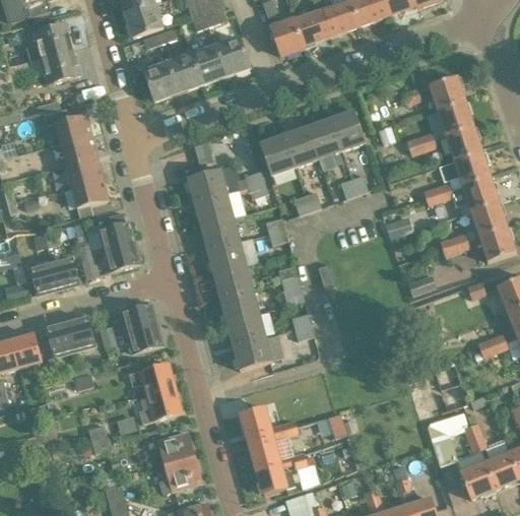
[(120,0),(125,13),(155,3),(154,0),(120,0)]
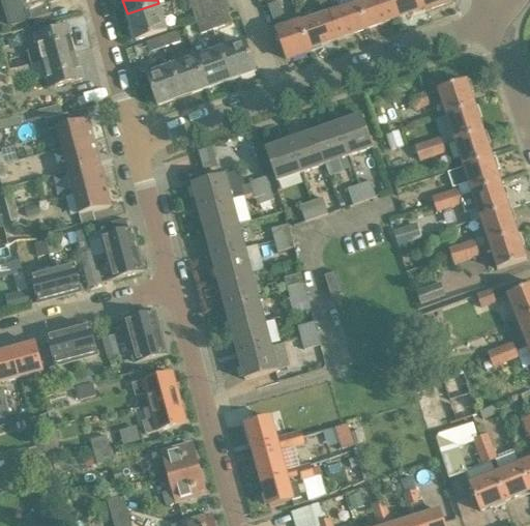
[(224,0),(203,6),(207,18),(212,16),(212,17),(228,10),(231,9),(227,0),(224,0)]
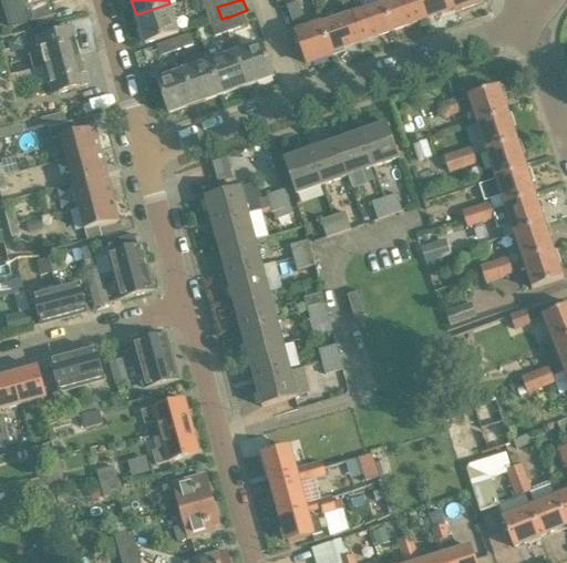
[(286,2),(292,19),(305,16),(299,0),(295,0),(286,2)]
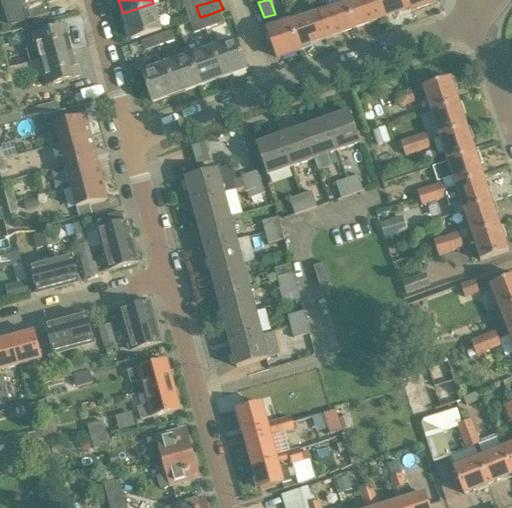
[(346,0),(317,10),(326,35),(354,25),(346,0)]
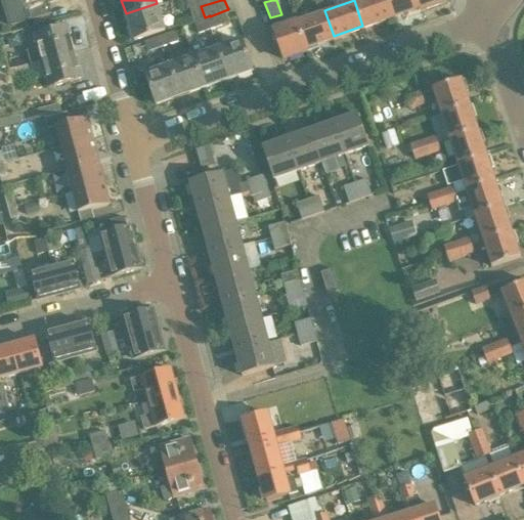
[(354,0),(362,26),(391,15),(385,0),(354,0)]
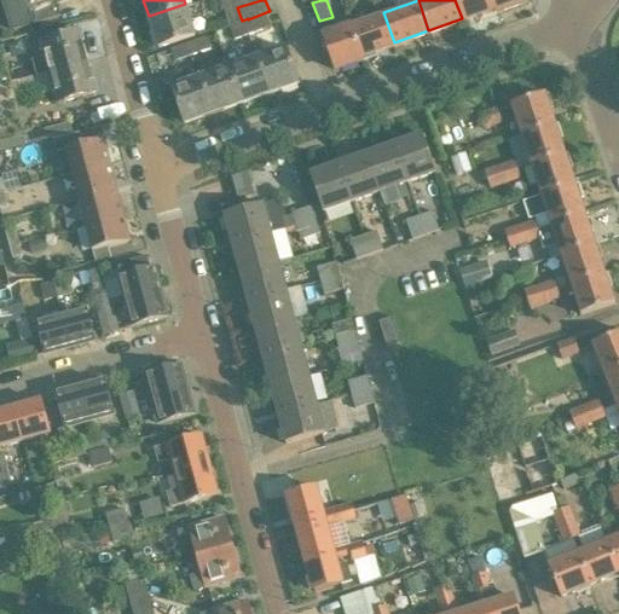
[(455,0),(462,18),(496,6),(493,0),(455,0)]
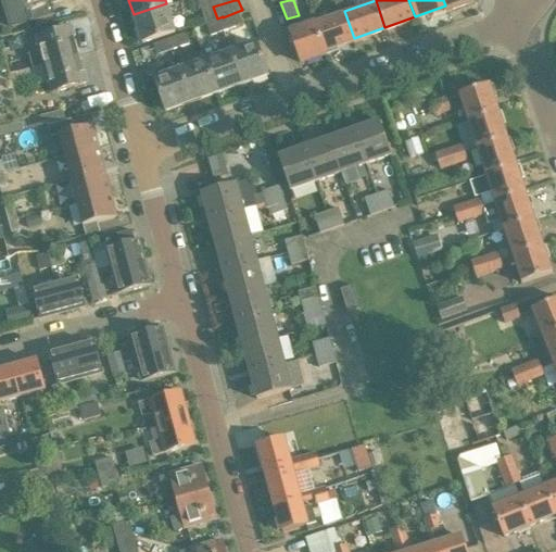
[(443,0),(445,5),(446,9),(470,0),(443,0)]
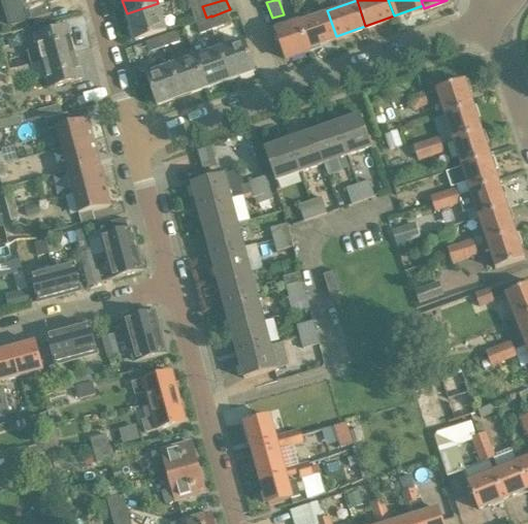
[(200,1),(191,4),(197,21),(206,18),(202,6),(200,1)]
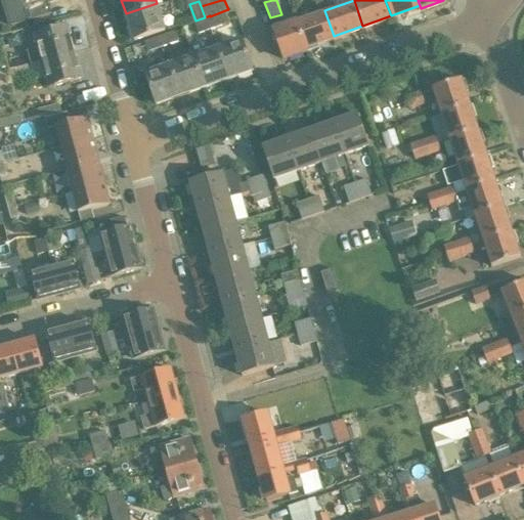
[(157,3),(126,13),(134,38),(165,28),(157,3)]
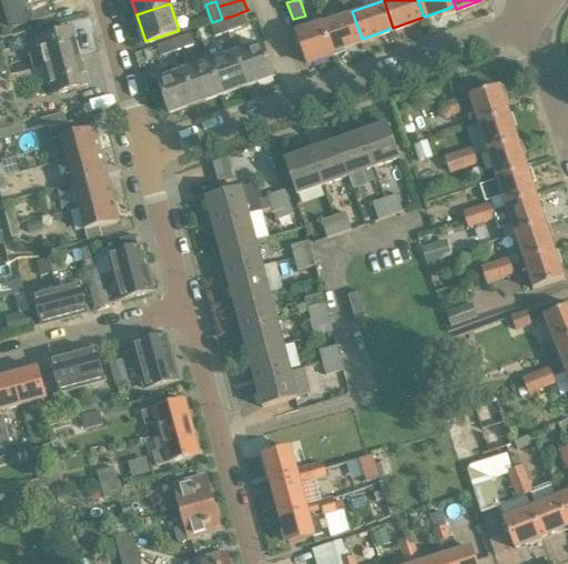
[(244,11),(227,18),(231,28),(247,21),(244,11)]
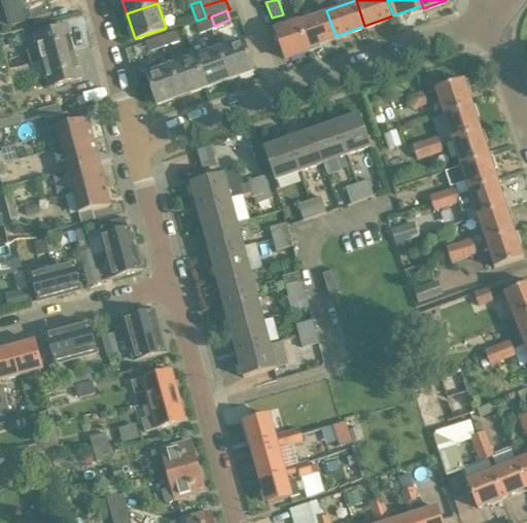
[(326,10),(299,21),(307,46),(336,36),(326,10)]
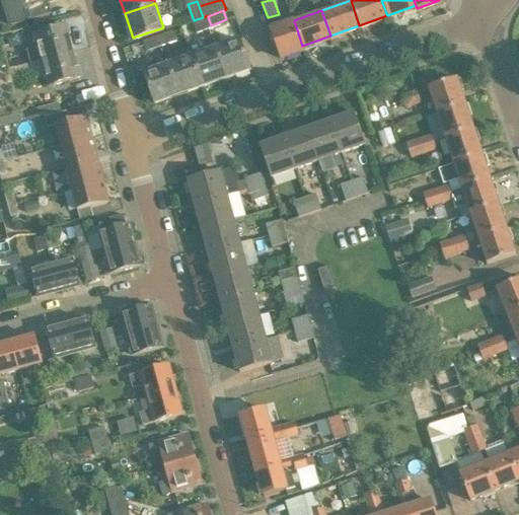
[(203,17),(194,20),(197,30),(211,25),(208,16),(208,15),(203,17)]
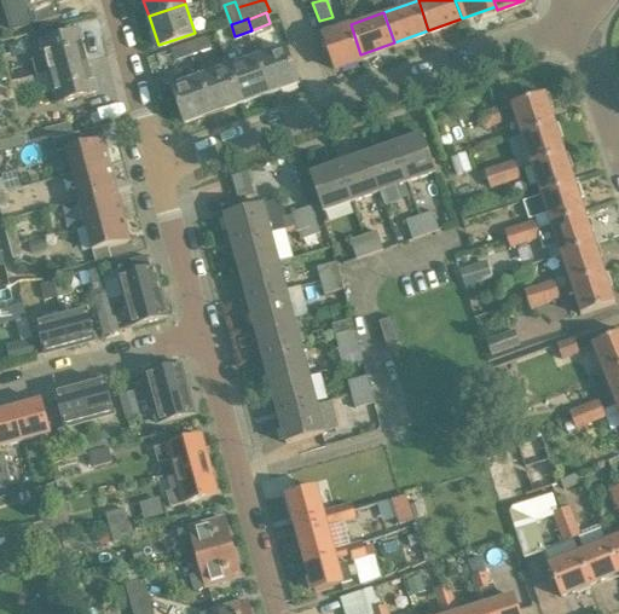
[(360,54),(351,24),(350,21),(323,30),(335,67),(362,57),(360,54)]
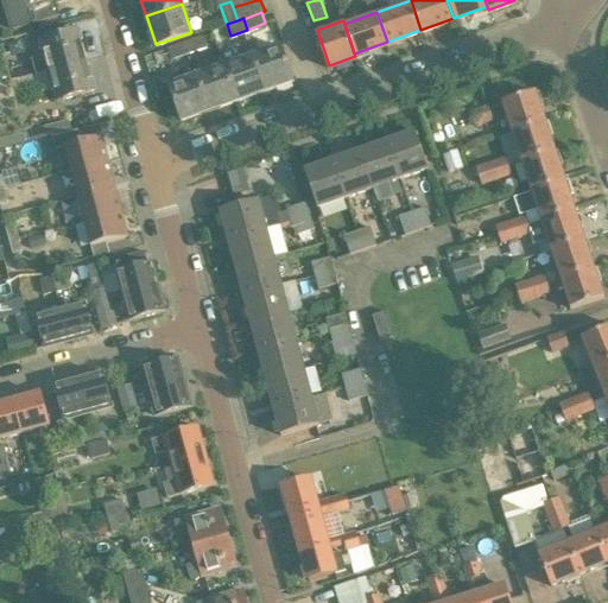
[(42,38),(45,51),(30,55),(35,71),(50,68),(86,57),(78,27),(42,38)]
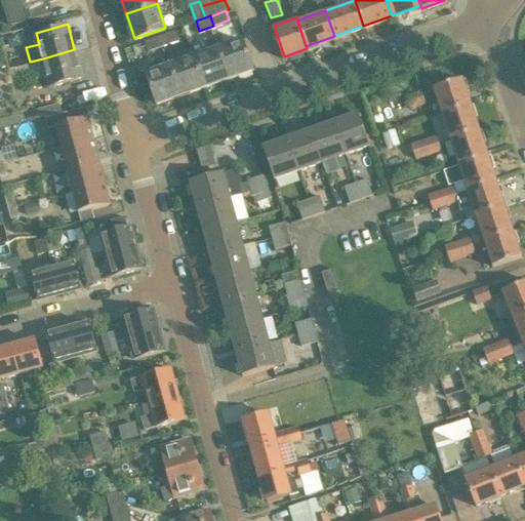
[(174,28),(159,33),(163,43),(178,38),(174,28)]
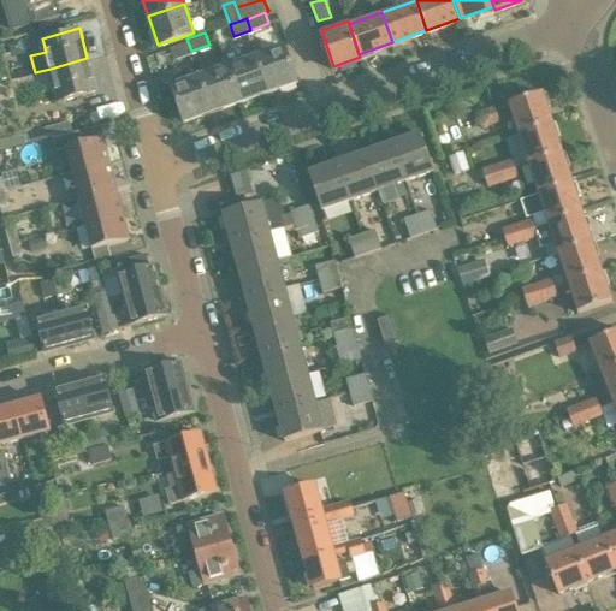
[(191,51),(187,39),(170,46),(173,58),(191,51)]
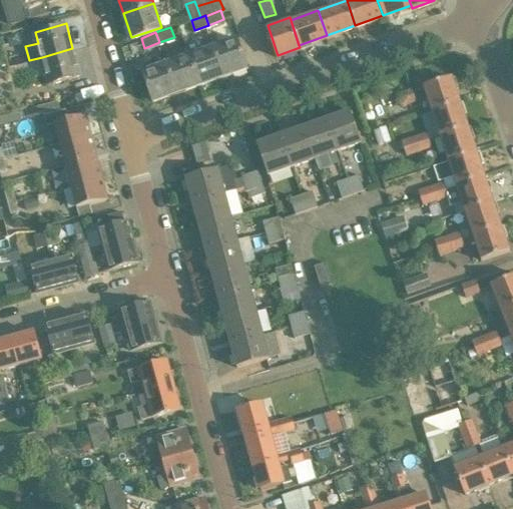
[(236,36),(212,45),(222,74),(246,66),(236,36)]
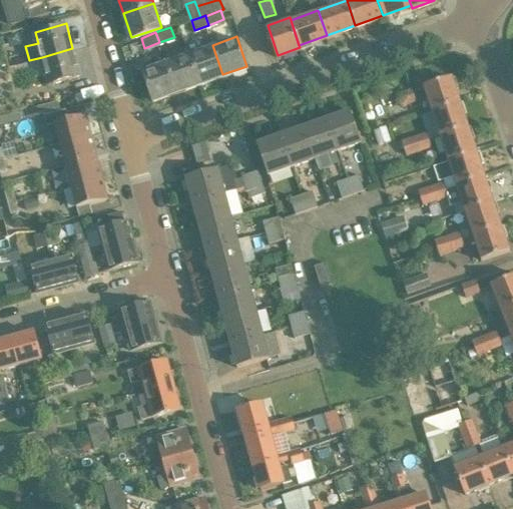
[(222,74),(212,45),(189,53),(199,83),(222,74)]
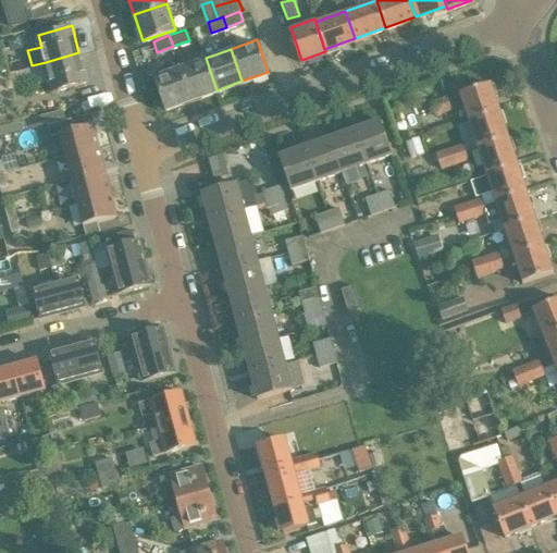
[(0,78),(11,76),(4,51),(0,52),(0,78)]
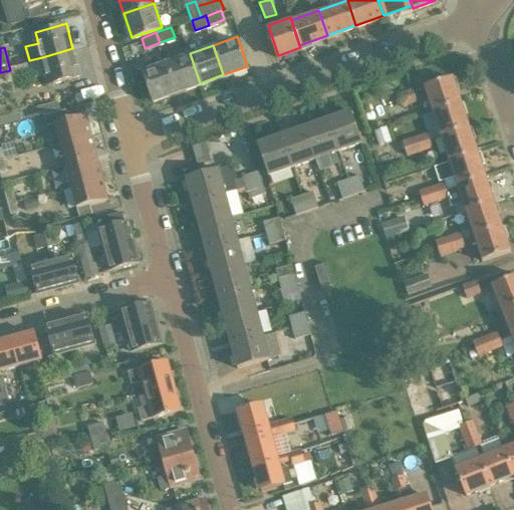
[(72,48),(42,57),(48,82),(79,73),(72,48)]
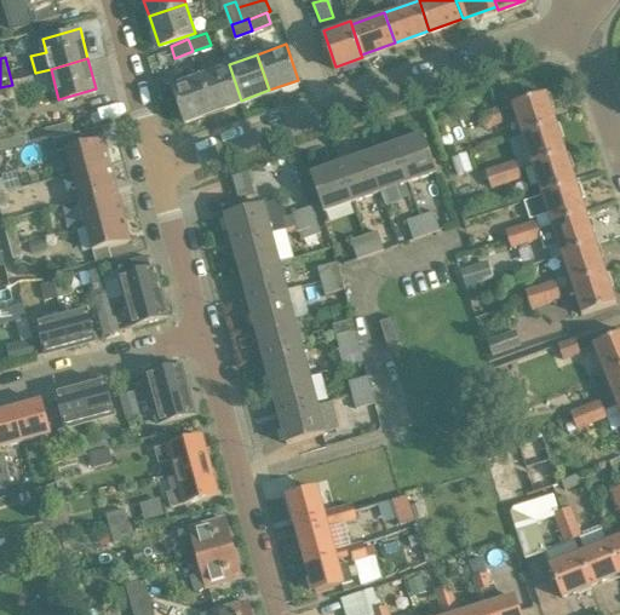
[(229,64),(200,74),(213,110),(241,101),(229,64)]
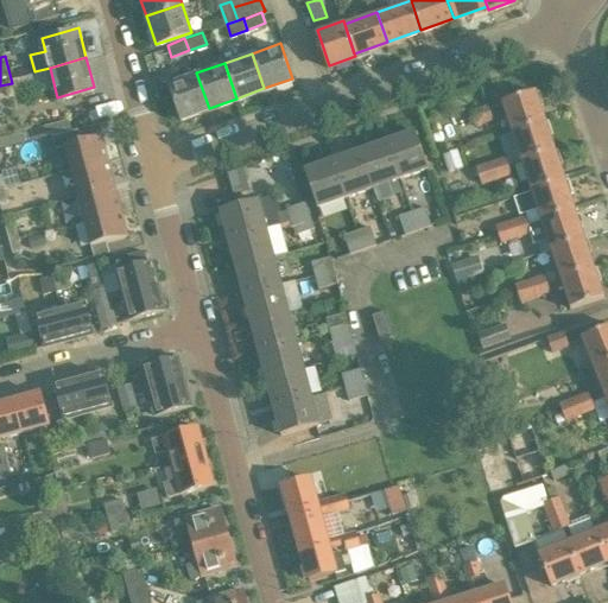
[(209,108),(196,73),(169,82),(181,118),(209,108)]
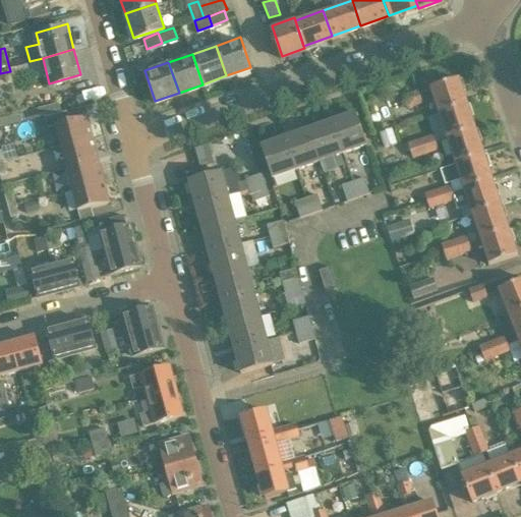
[(0,124),(21,119),(10,71),(0,73),(0,124)]
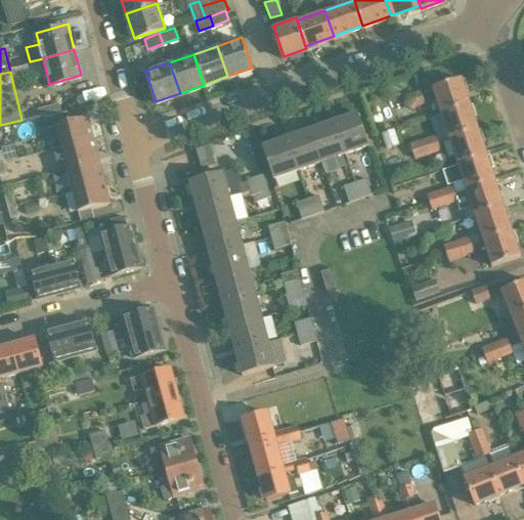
[(441,112),(469,101),(461,76),(432,85),(441,112)]
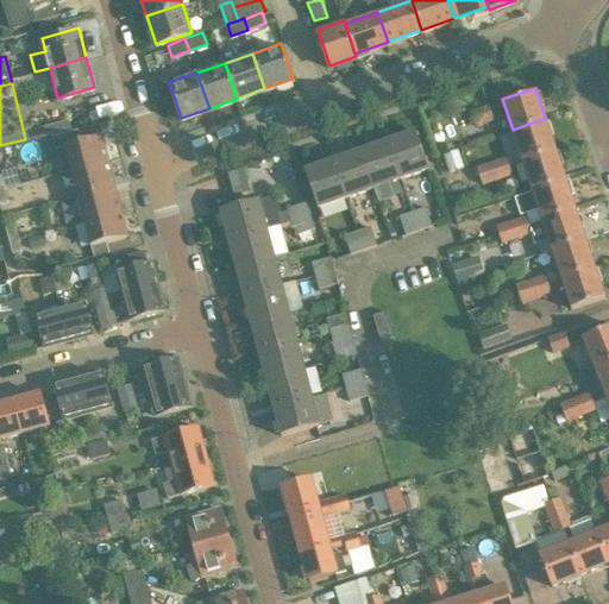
[(489,102),(471,108),(477,125),(495,119),(489,102)]
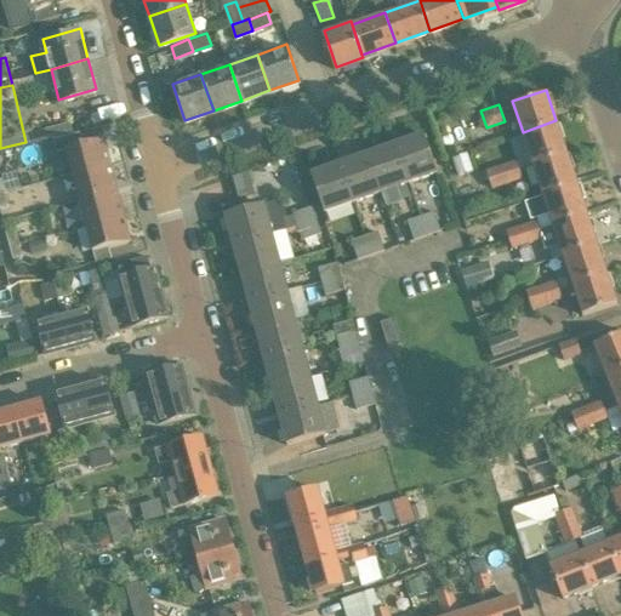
[(567,150),(556,120),(523,132),(533,161),(567,150)]
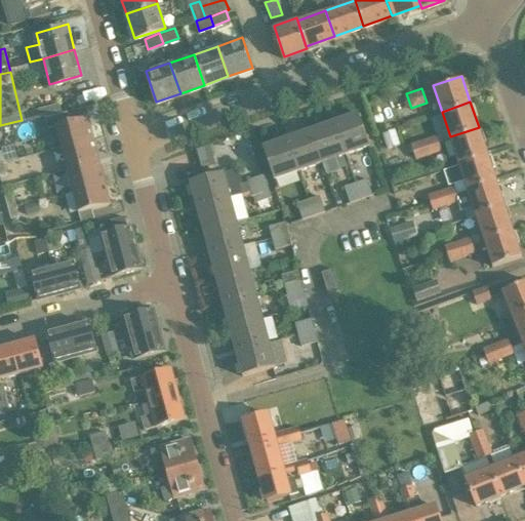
[(87,115),(70,120),(67,110),(45,115),(47,125),(55,123),(62,146),(93,137),(87,115)]
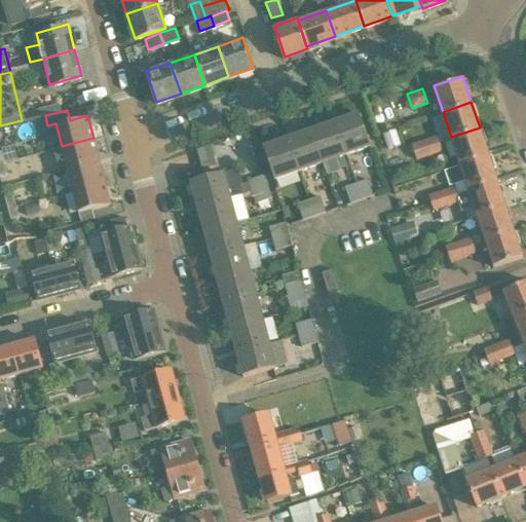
[(370,144),(359,111),(335,119),(346,152),(370,144)]
